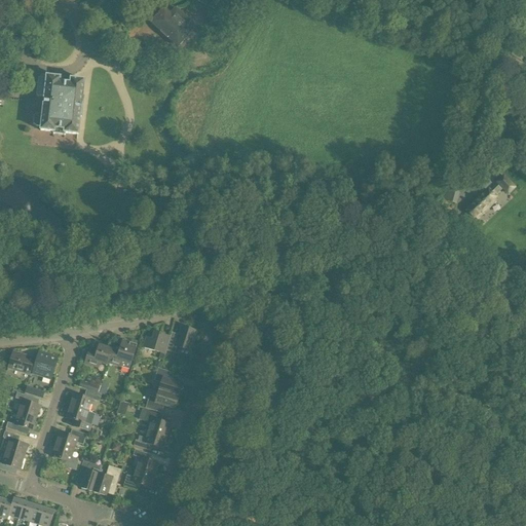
[(171,14),(163,8),(150,23),(178,48),(191,33),(185,28),(190,23),(176,8),(171,14)]
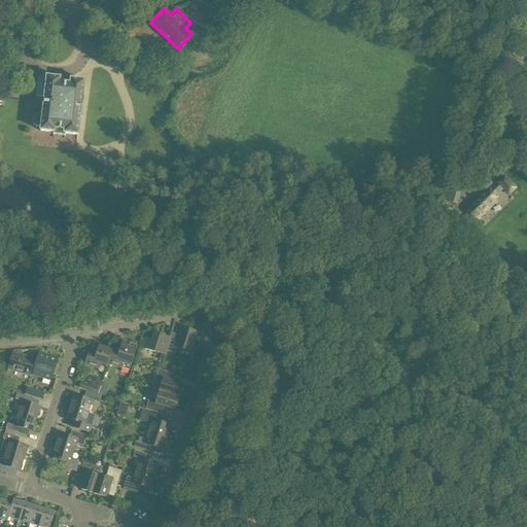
[(60,81),(60,78),(46,77),(46,79),(39,78),(38,79),(36,95),(37,97),(44,98),(42,115),(38,114),(34,117),(33,125),(36,127),(41,128),(40,131),(55,133),(56,128),(65,129),(64,134),(78,136),(81,107),(82,107),(83,99),(82,99),(84,81),(71,79),(71,82),(60,81)]
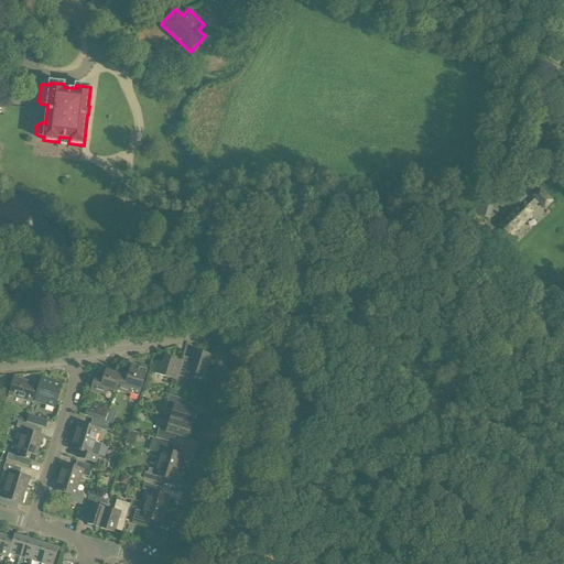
[(545,208),(552,202),(540,190),(533,196),(545,208)]
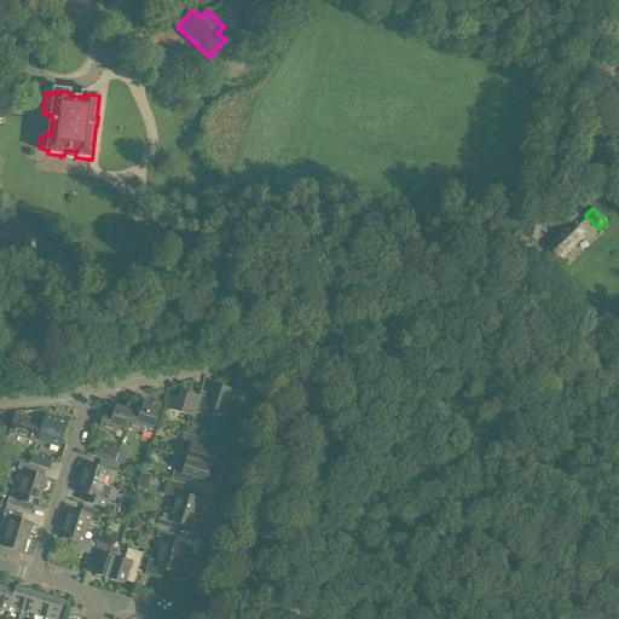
[(582,232),(586,227),(583,224),(578,227),(576,225),(550,249),(557,256),(559,256),(562,260),(585,237),(582,233),(583,232),(582,232)]
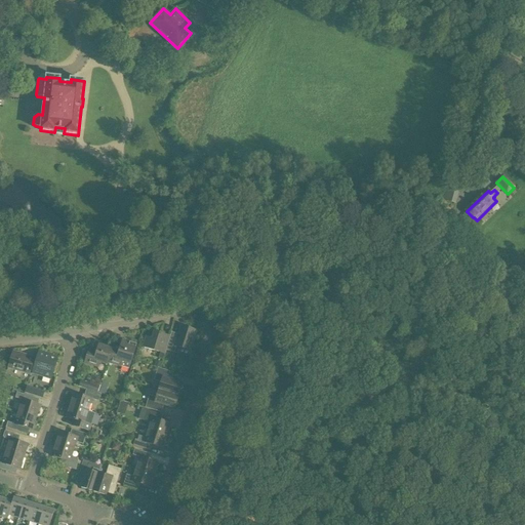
[(190,351),(196,331),(180,326),(176,339),(170,337),(166,351),(177,354),(178,348),(190,351)]
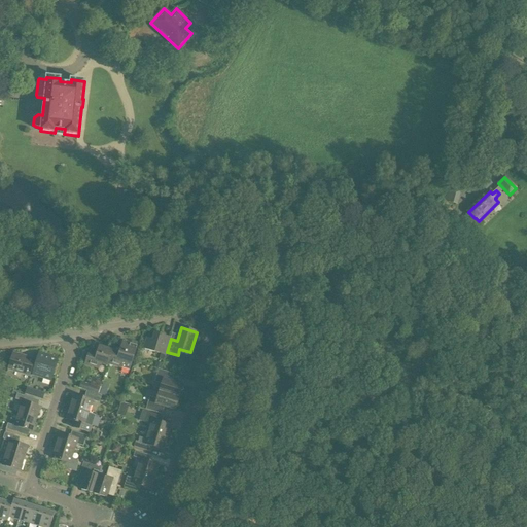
[(166,355),(167,352),(171,339),(170,339),(171,338),(154,334),(152,341),(147,339),(144,348),(166,355)]
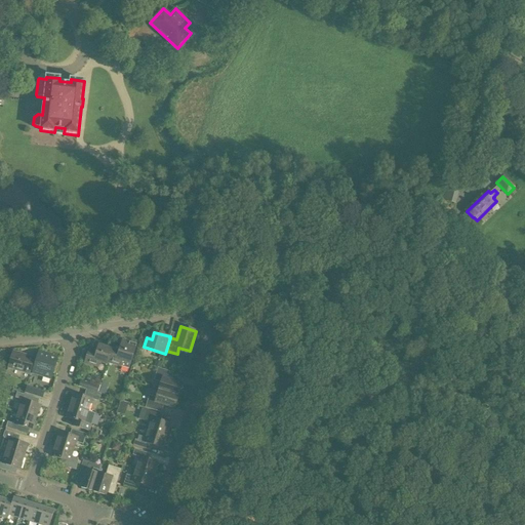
[(129,369),(136,345),(122,340),(120,349),(112,347),(112,349),(107,362),(108,363),(129,369)]
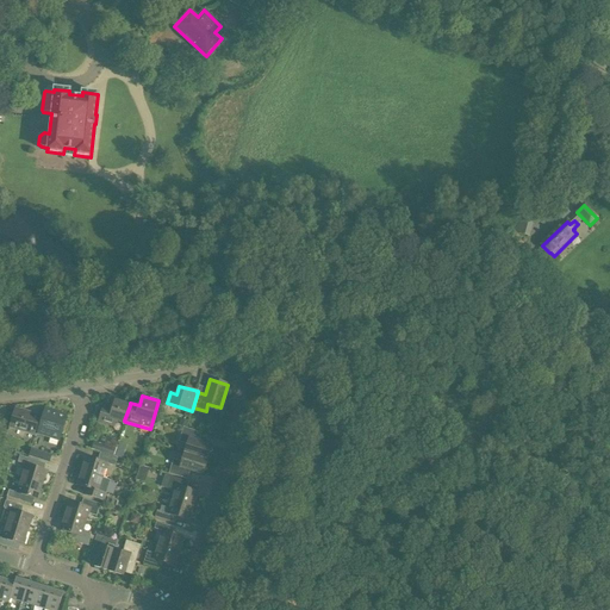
[(124,421),(130,405),(114,400),(112,409),(104,405),(99,422),(113,427),(116,422),(124,424),(125,422),(124,421)]
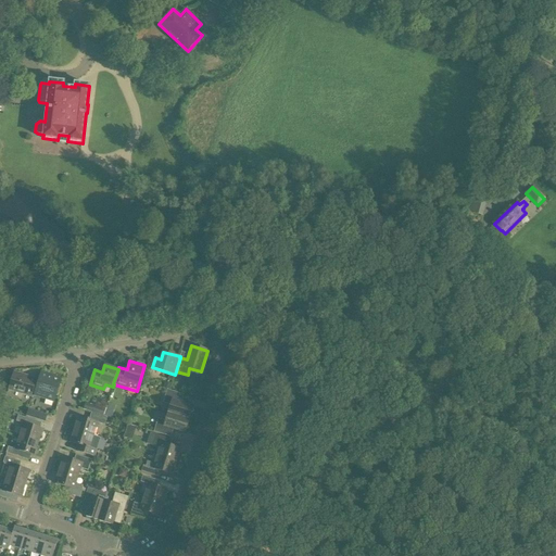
[(32,396),(37,379),(14,373),(9,390),(32,396)]
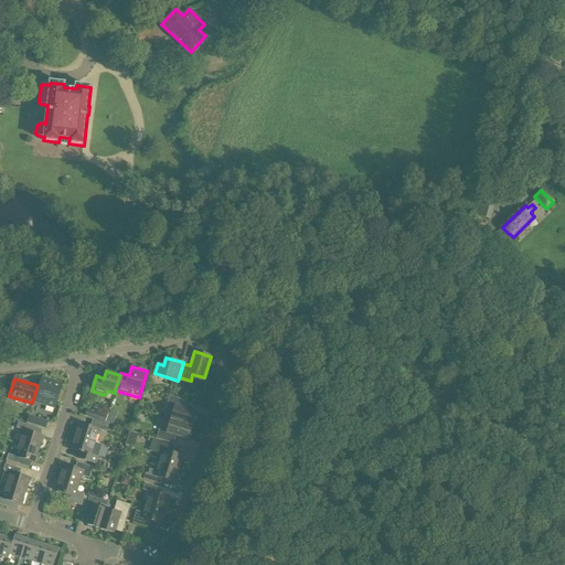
[(54,408),(62,385),(42,379),(35,402),(54,408)]
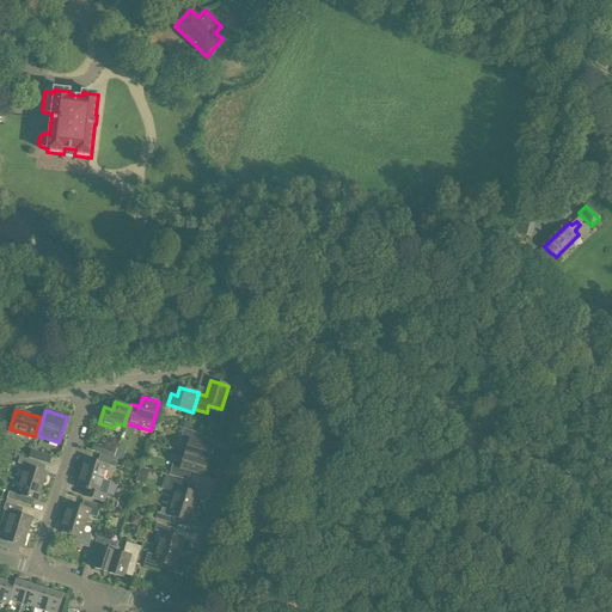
[(208,461),(213,448),(197,444),(201,434),(187,429),(184,429),(179,444),(188,446),(185,454),(208,461)]
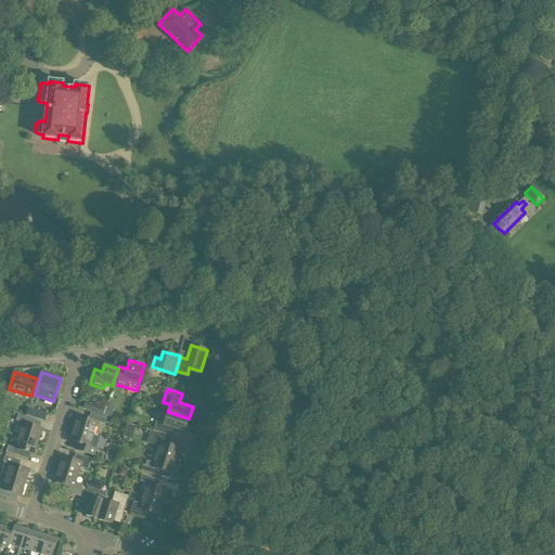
[(46,421),(48,414),(28,408),(26,415),(46,421)]
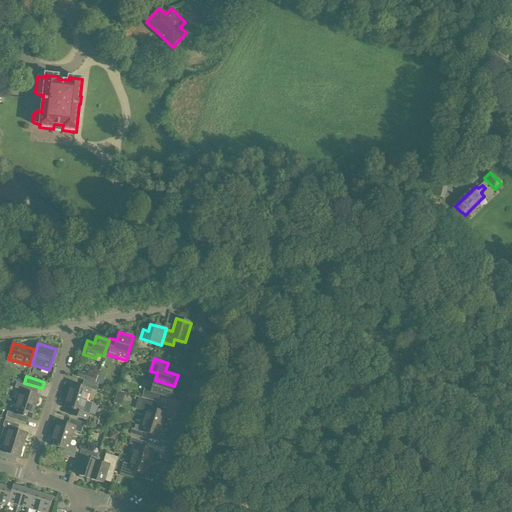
[(96,391),(98,384),(85,380),(83,387),(72,384),(69,396),(86,401),(89,389),(96,391)]
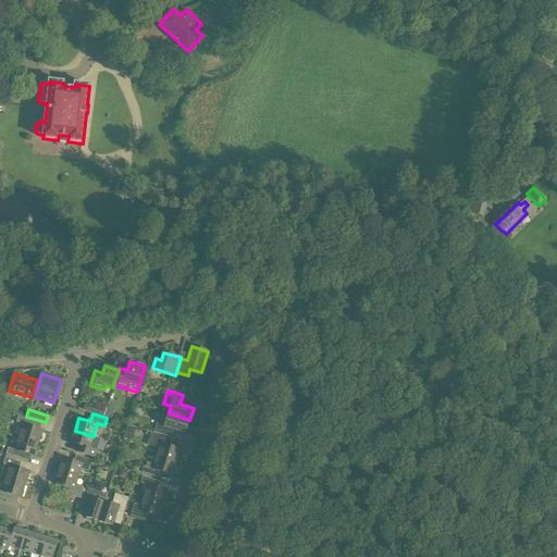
[(185,433),(189,420),(169,413),(165,422),(158,420),(155,433),(169,437),(172,429),(185,433)]
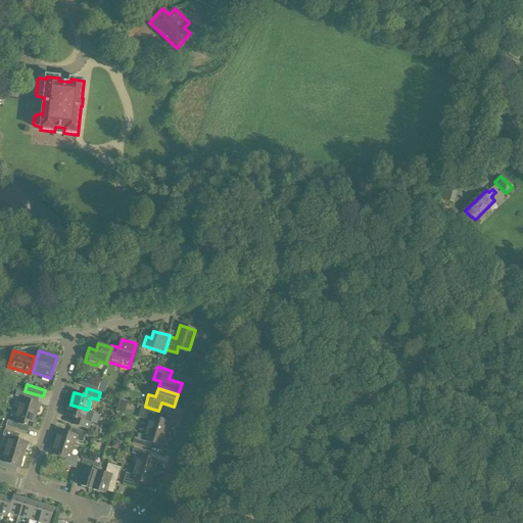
[(36,416),(40,405),(29,400),(31,395),(17,391),(15,396),(22,398),(18,411),(36,416)]
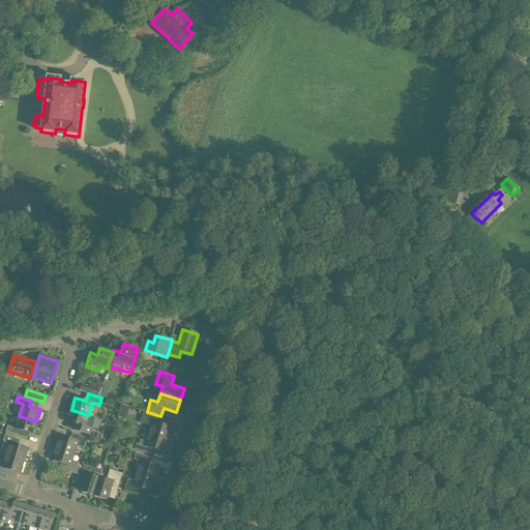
[(125,419),(129,408),(122,405),(119,417),(125,419)]
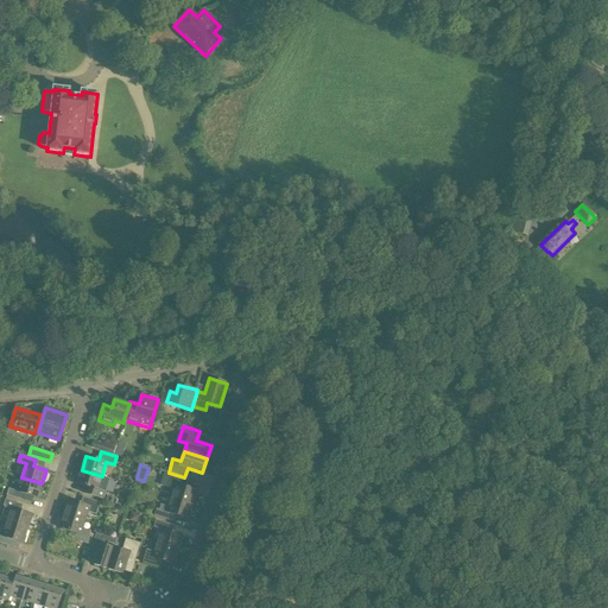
[(77,485),(86,487),(83,493),(103,499),(107,488),(100,486),(102,476),(82,470),(77,485)]
